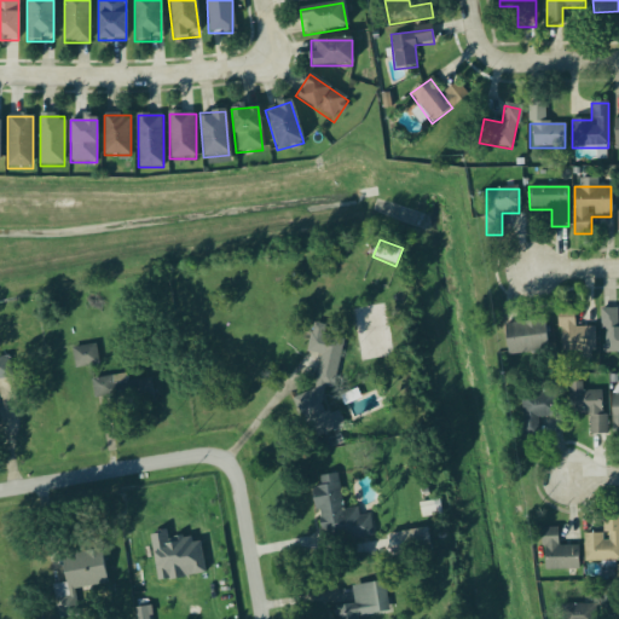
[(559,354),(594,354),(594,329),(574,329),(574,310),(559,310),(559,354)]
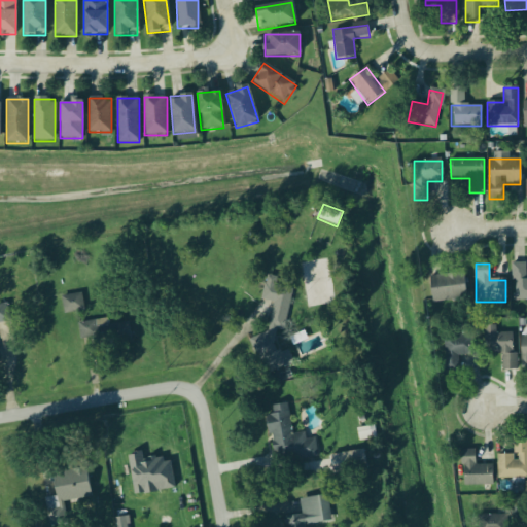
[(526,265),(513,265),(513,302),(526,302),(526,281),(526,265)]
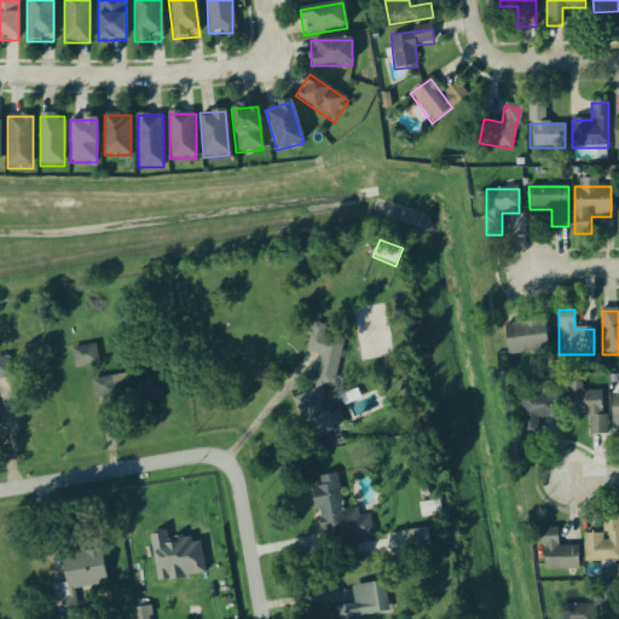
[(543,320),(504,327),(509,357),(548,351),(543,320)]
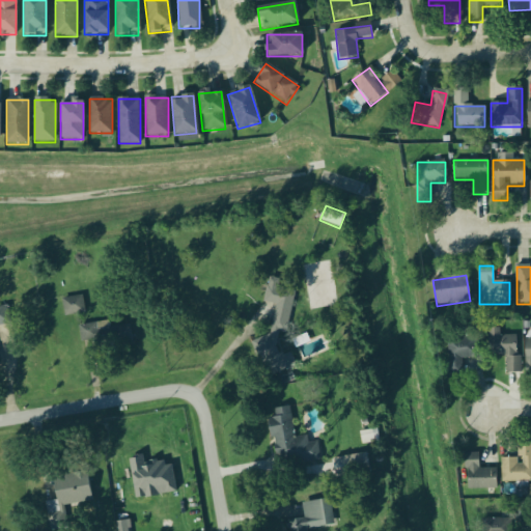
[(294,291),(278,289),(279,280),(268,278),(263,303),(274,305),(263,369),(290,373),(292,357),(274,354),(277,334),(286,335),(294,291)]
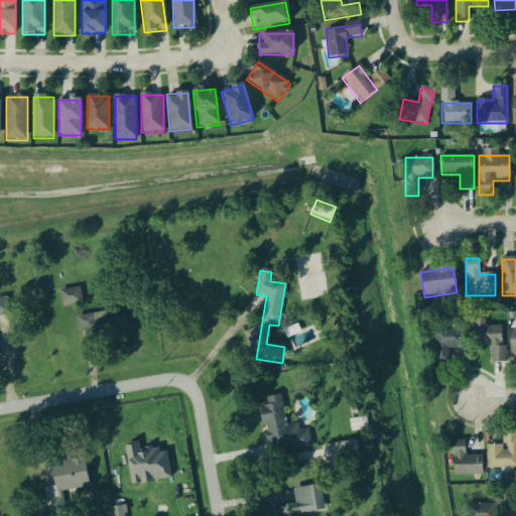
[(61,306),(81,305),(80,289),(60,290),(61,306)]
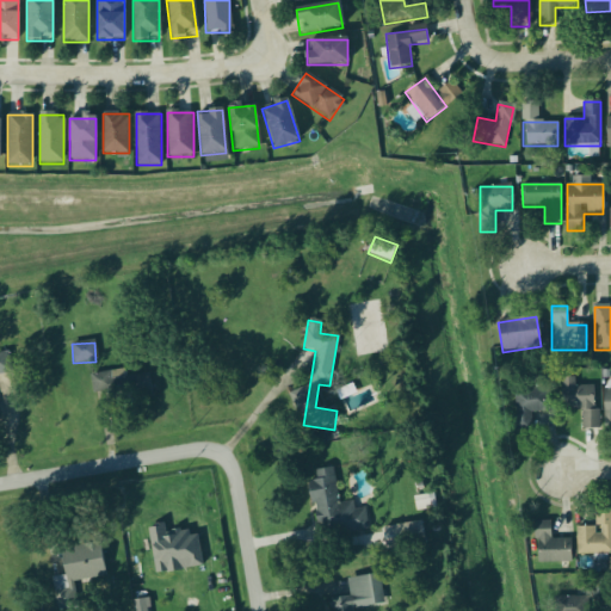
[(0,353),(0,375),(11,374),(8,353),(0,353)]
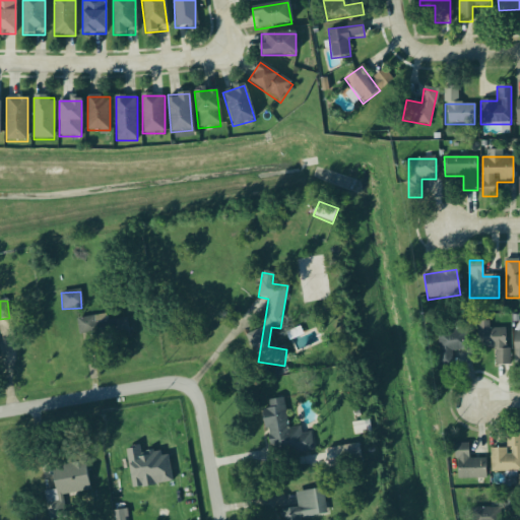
[(79,335),(91,334),(92,345),(130,342),(128,319),(108,320),(107,316),(77,319),(79,335)]
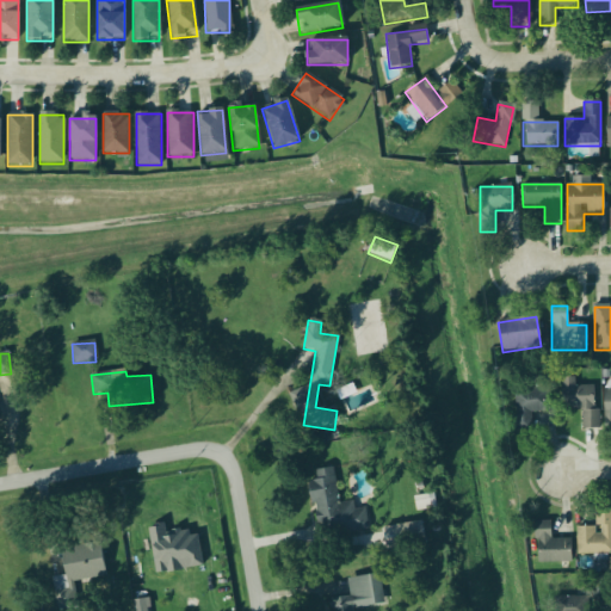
[(574,388),(574,380),(561,380),(561,412),(581,411),(582,431),(597,430),(596,387),(574,388)]
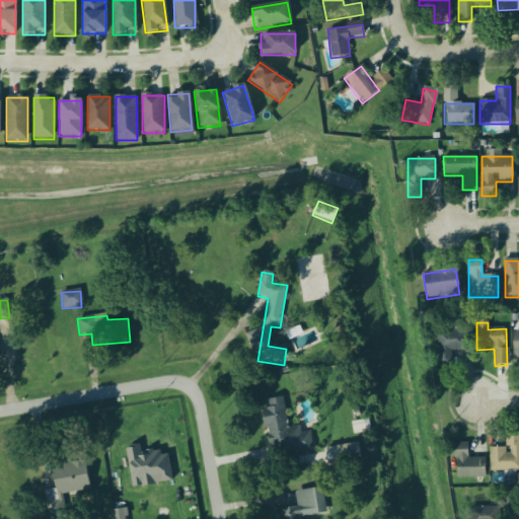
[(438,332),(438,367),(451,367),(451,351),(468,351),(467,331),(438,332)]
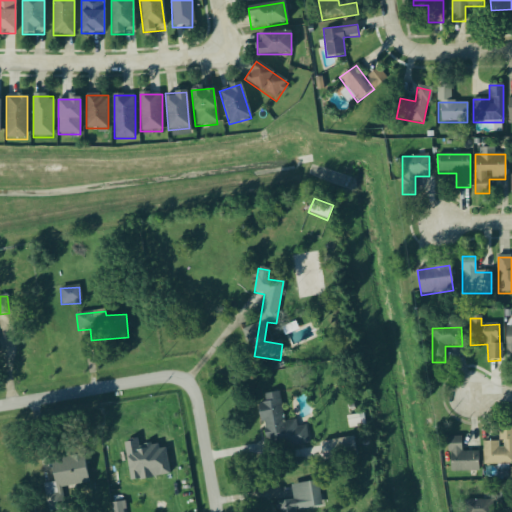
[(309,444),(306,426),(297,427),(295,421),(284,423),(279,393),(264,395),(265,402),(260,403),(267,450),(309,444)]
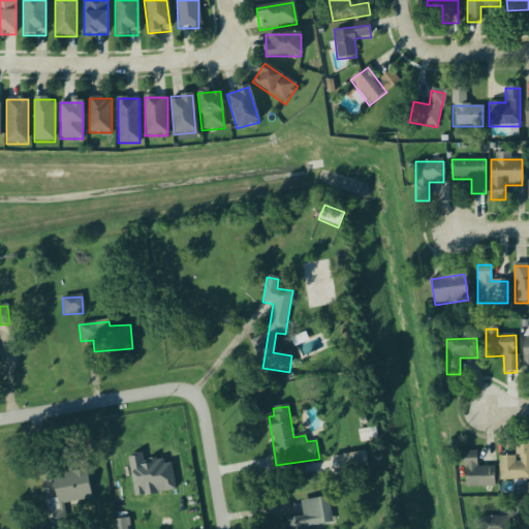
[(528,481),(528,442),(516,442),(516,457),(500,458),(500,481),(528,481)]
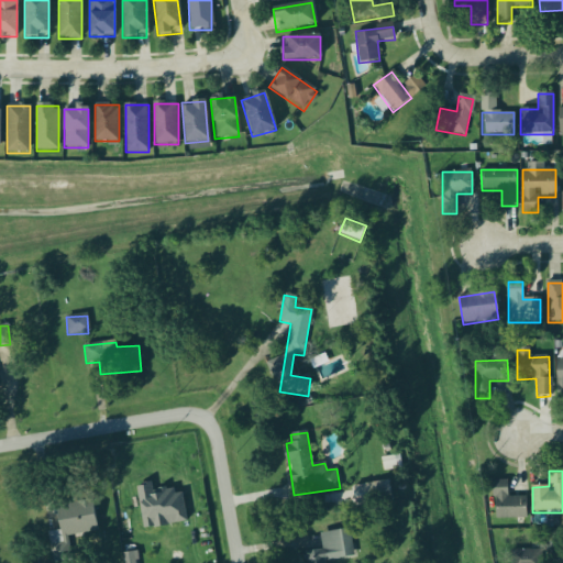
[(392,501),(387,481),(352,488),(356,509),(392,501)]
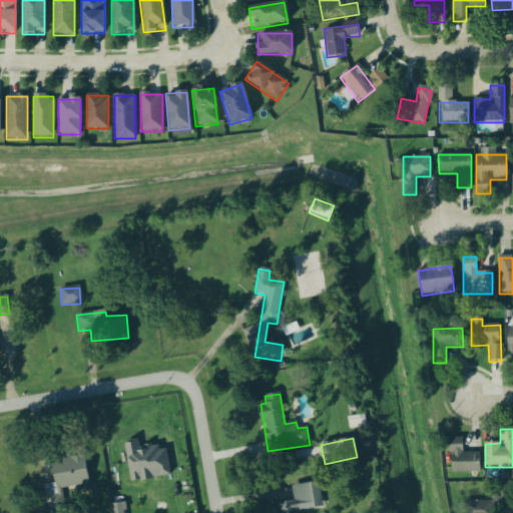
[(449,473),(479,473),(479,453),(463,453),(463,439),(449,439),(449,473)]
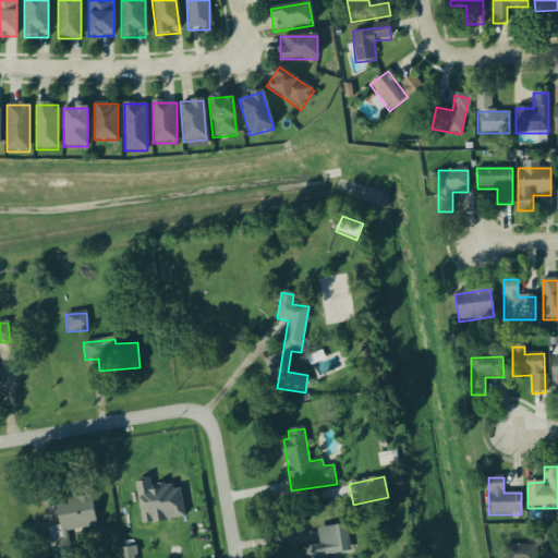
[(58,528),(50,529),(55,553),(68,552),(64,532),(97,528),(92,497),(53,502),(58,528)]
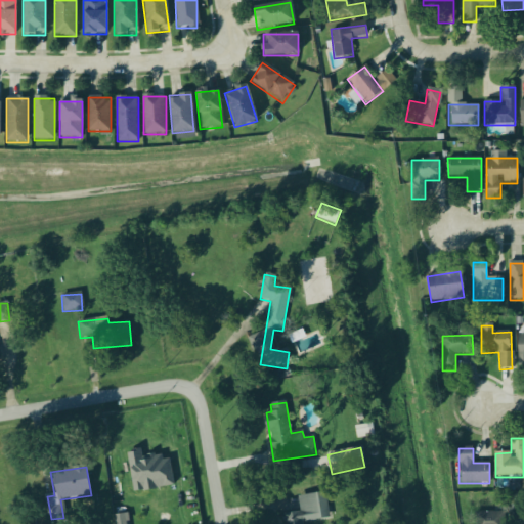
[(305,523),(304,512),(281,516),(282,523),(305,523)]
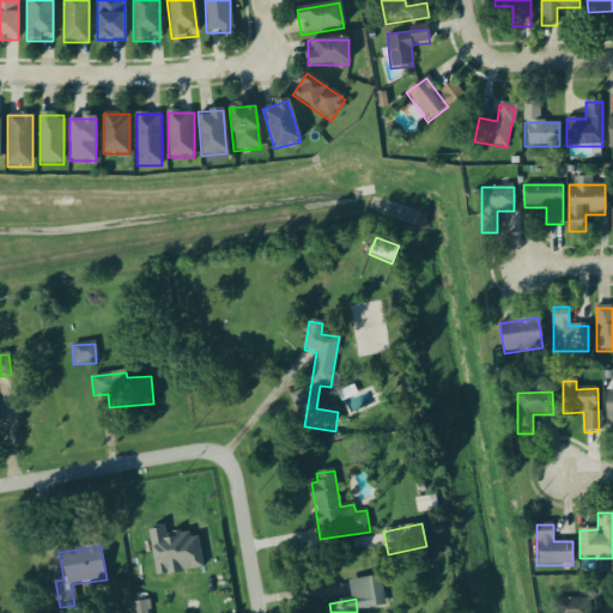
[(589,612),(589,600),(554,600),(554,612),(589,612)]
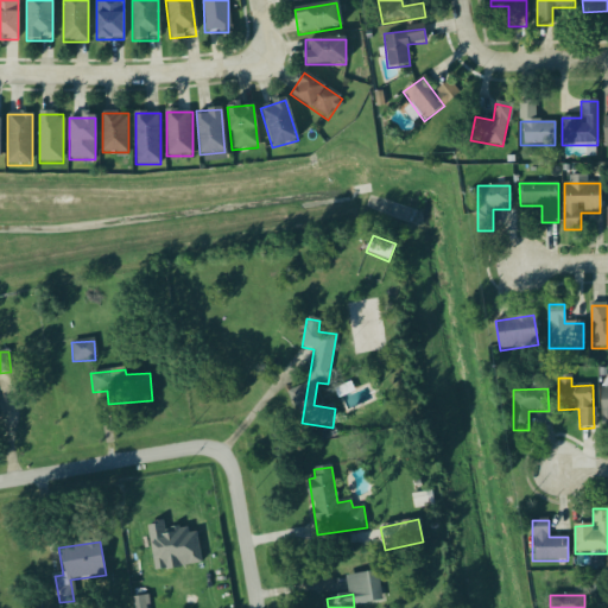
[(607,607),(607,595),(594,595),(594,607),(607,607)]
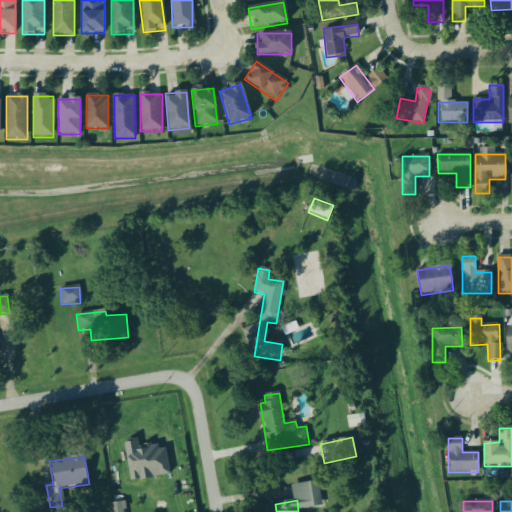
[(112,504),(112,511),(124,511),(123,502),(112,504)]
